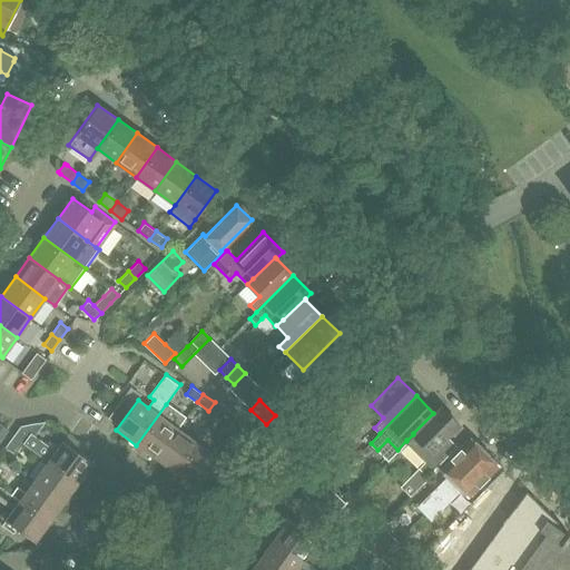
[(185,418),(166,404),(136,445),(156,459),(177,429),(185,418)]
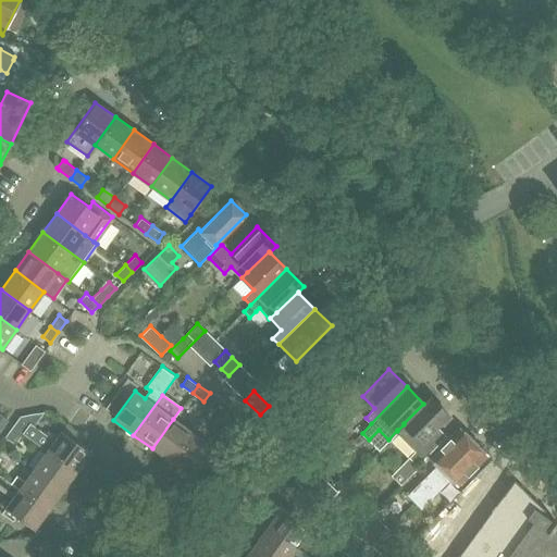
[(418,463),(431,450),(422,442),(448,416),(430,397),(423,404),(404,423),(404,424),(397,431),(416,448),(417,447),(419,449),(411,457),(410,456),(397,468),(407,478),(419,465),(418,463)]
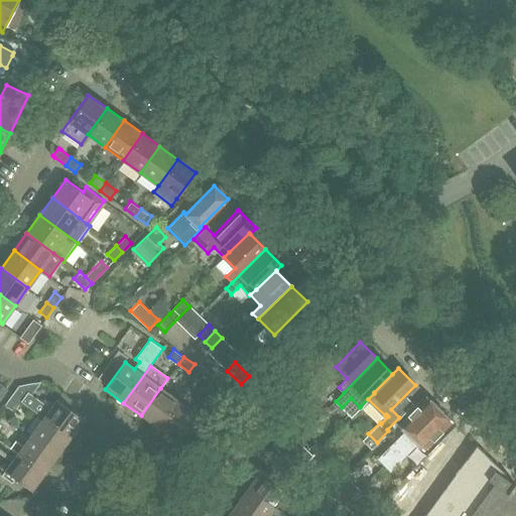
[(18,386),(12,395),(19,399),(43,417),(71,436),(84,418),(73,411),(57,399),(56,399),(50,408),(31,394),(27,392),(34,383),(18,386)]
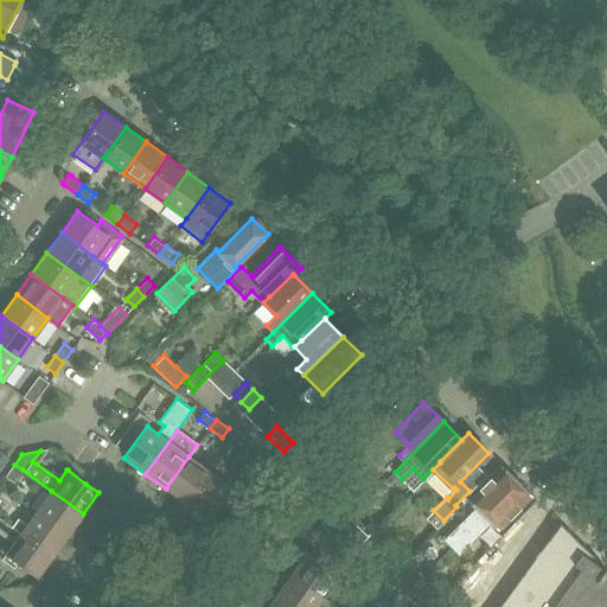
[(210,472),(189,457),(166,489),(187,504),(210,472)]
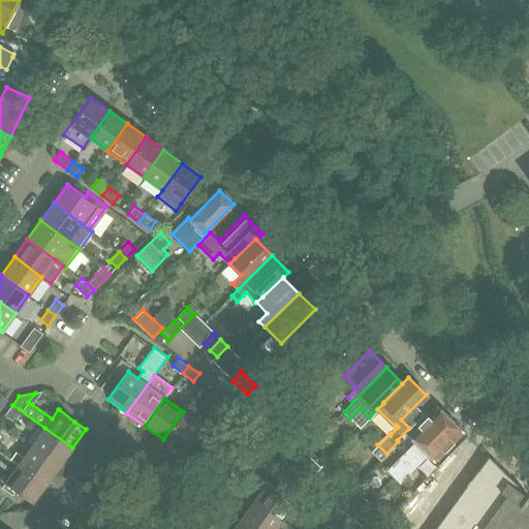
[(222,426),(235,409),(223,400),(211,416),(222,426)]
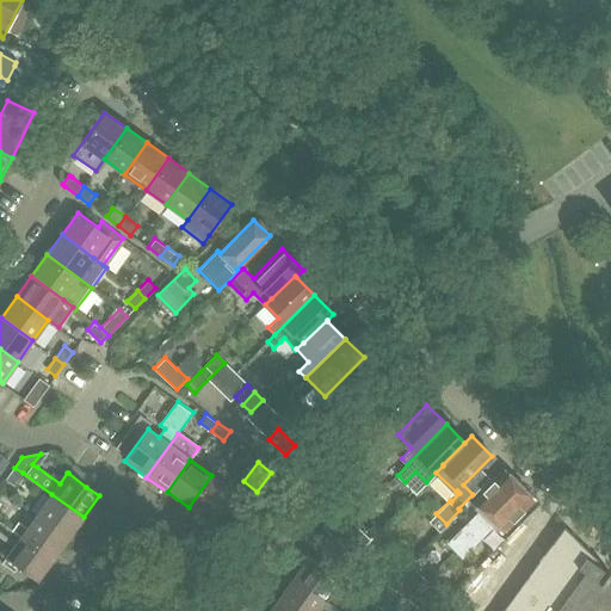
[(13,486),(23,473),(14,468),(6,480),(13,486)]
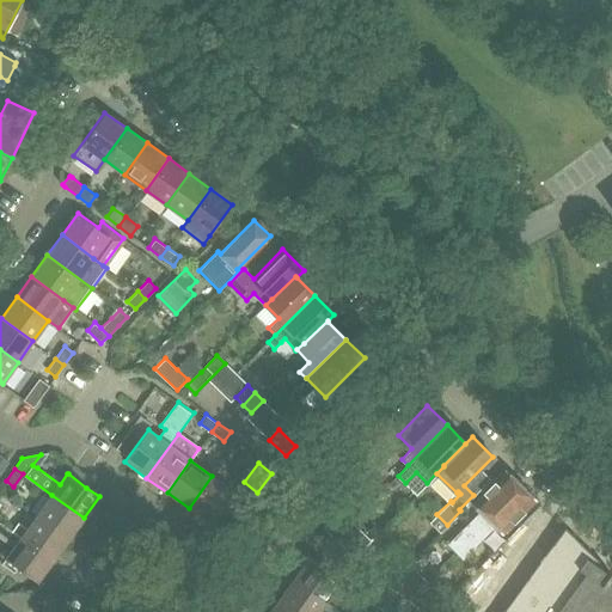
[(446,544),(454,552),(521,484),(506,470),(472,505),(479,510),(446,544)]
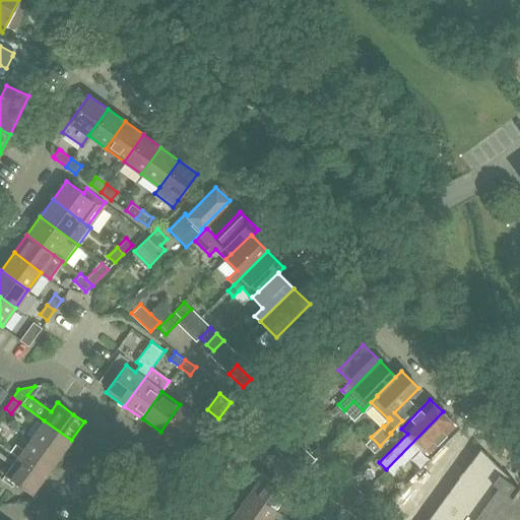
[(198,417),(180,404),(160,432),(178,445),(198,417)]
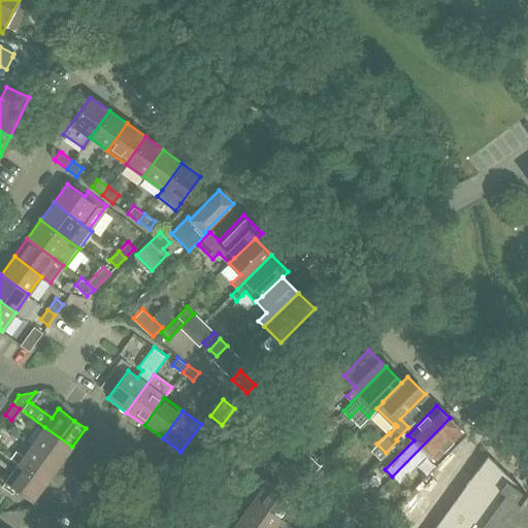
[(463,431),(450,418),(392,476),(398,483),(426,455),(433,461),(463,431)]
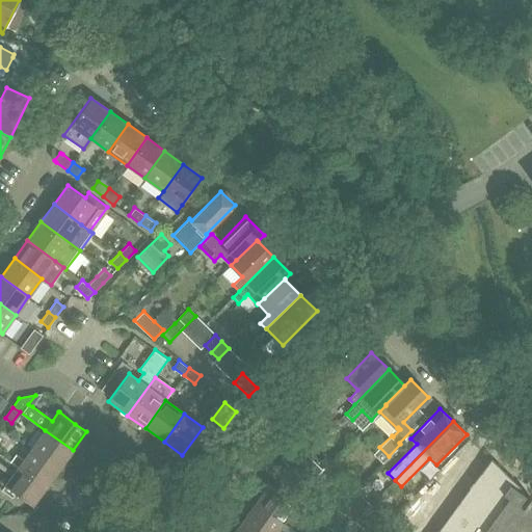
[(45,430),(32,449),(59,469),(73,450),(45,430)]
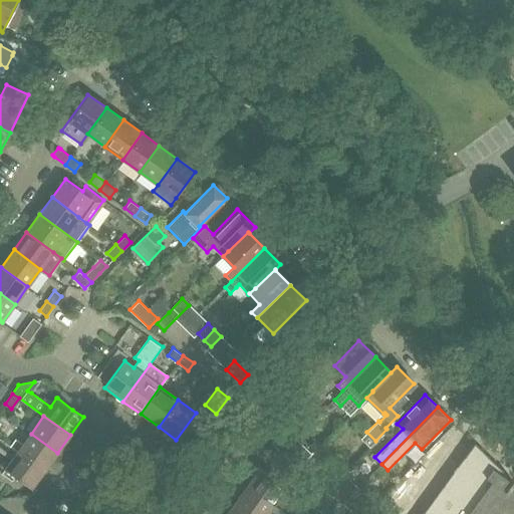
[(271,433),(277,439),(278,440),(288,430),(282,423),(271,433)]
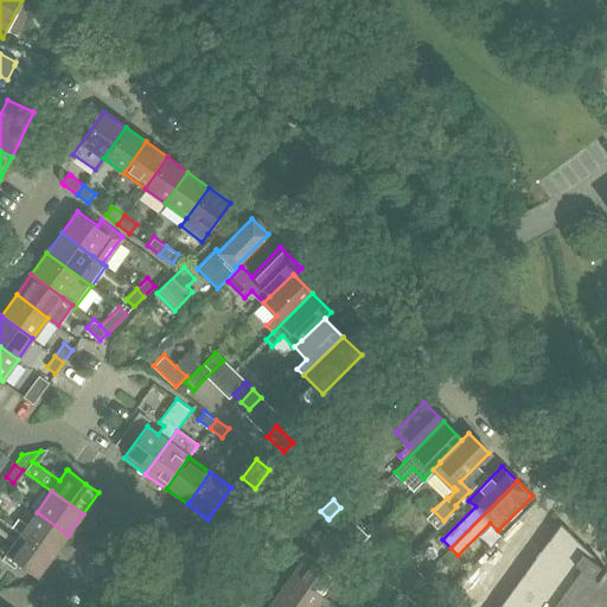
[(52,555),(68,535),(37,512),(27,525),(18,518),(13,526),(21,532),(52,555)]
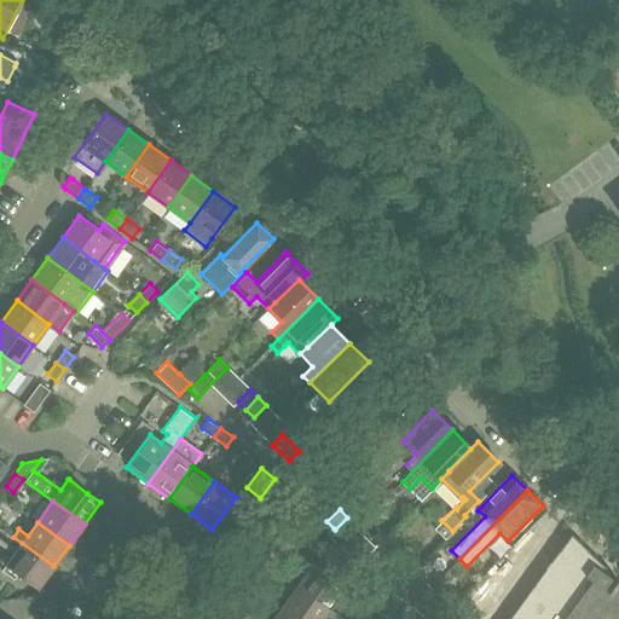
[(0,544),(13,554),(6,565),(1,571),(15,579),(18,573),(39,588),(53,566),(22,543),(13,537),(0,527),(0,544)]
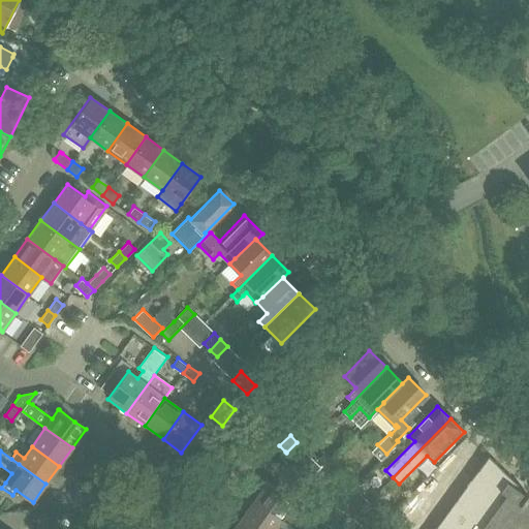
[(435,528),(528,528),(528,505),(526,503),(528,498),(528,496),(527,495),(526,497),(515,489),(517,485),(488,456),(435,528)]
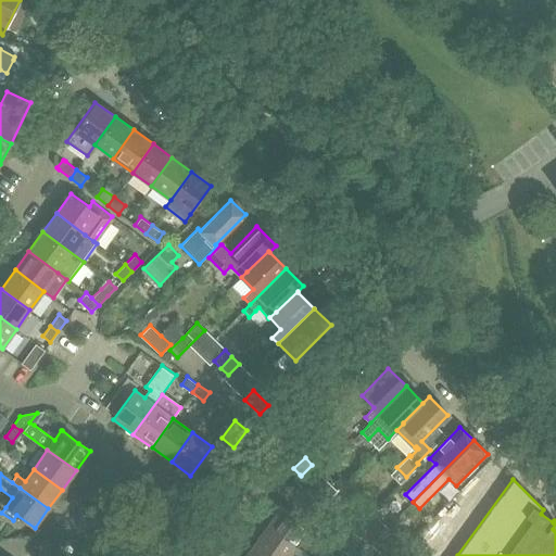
[(331,483),(320,495),(327,502),(339,491),(331,483)]
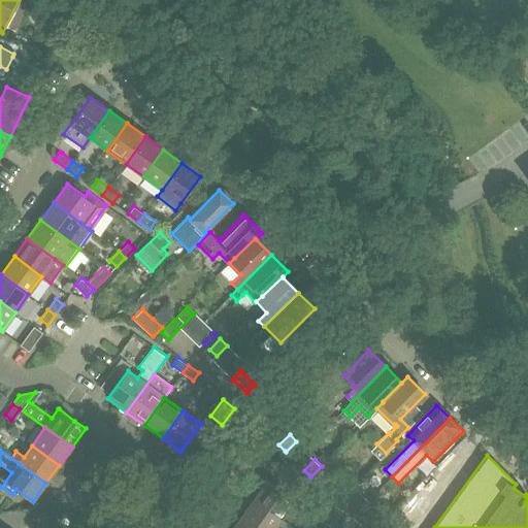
[(307,481),(310,483),(318,490),(324,496),(334,486),(318,470),(307,481)]
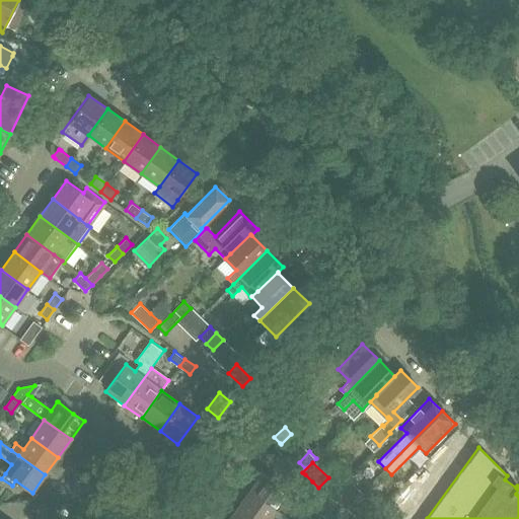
[(264,472),(250,490),(277,509),(285,500),(290,492),(264,472)]
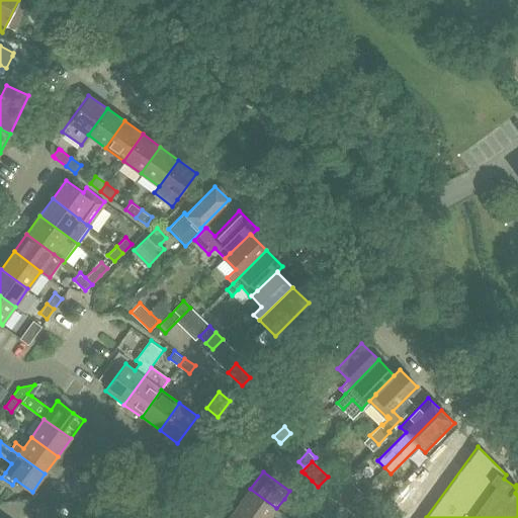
[(345,479),(329,496),(345,508),(359,493),(345,479)]
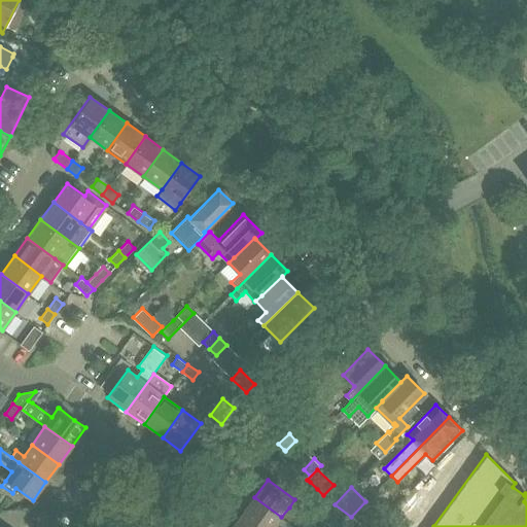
[(254,497),(241,516),(256,526),(274,526),(281,517),(254,497)]
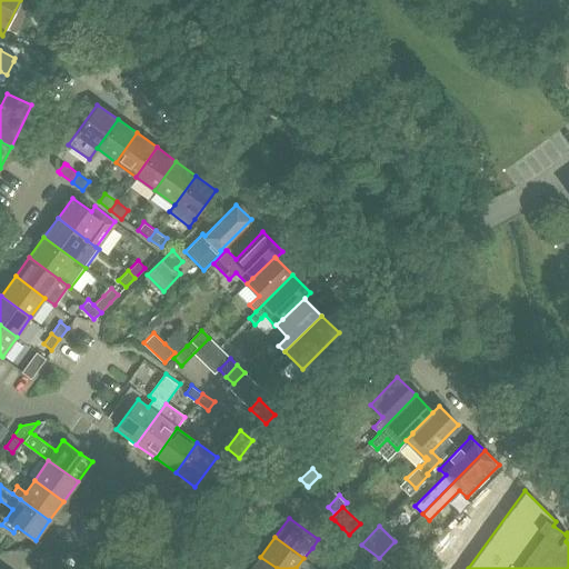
[(400,537),(395,541),(379,558),(396,568),(405,568),(419,556),(400,537)]
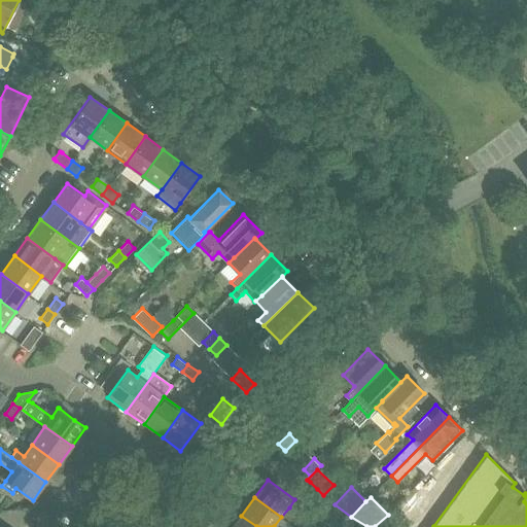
[(299,502),(292,510),(301,516),(302,516),(307,508),(299,502)]
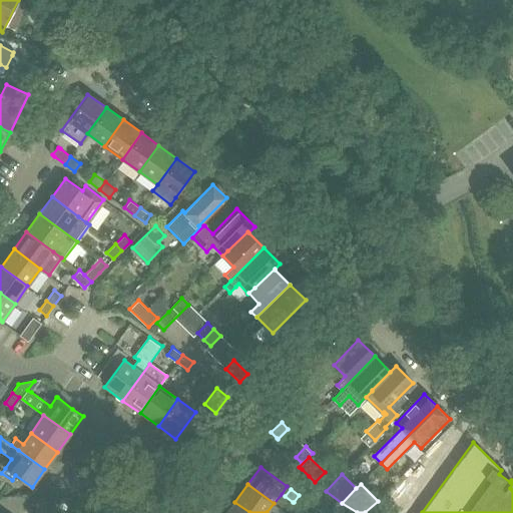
[(249,512),(234,502),(225,512),(249,512)]
